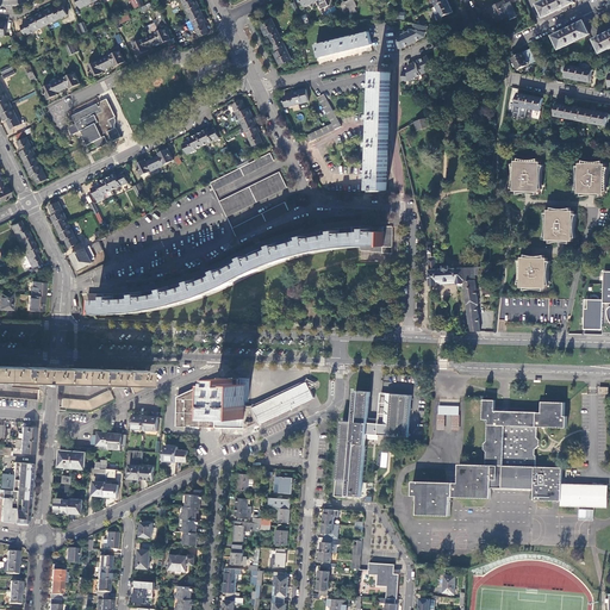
[(181,0),(190,16),(201,11),(195,0),(181,0)]
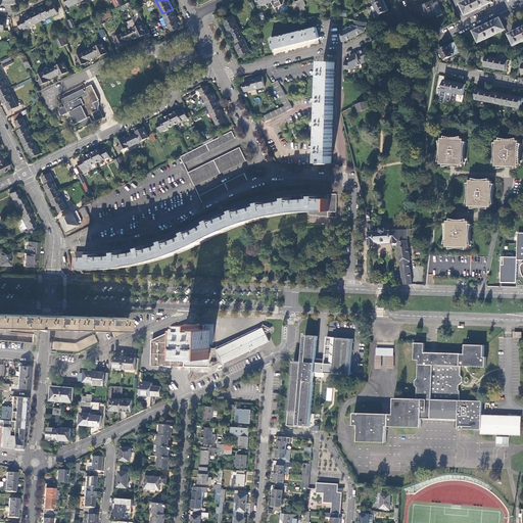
[(302,3),(305,2),(303,0),(299,0),(296,2),(299,7),(300,9),(304,7),(302,3)]
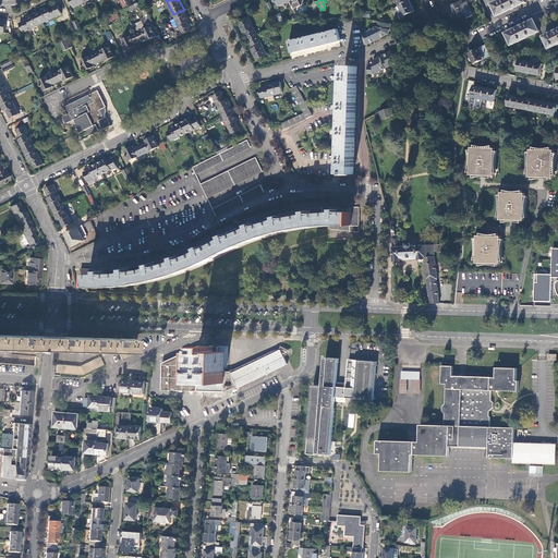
[(415,11),(409,0),(399,4),(402,11),(399,13),(401,19),(404,17),(404,15),(415,11)]
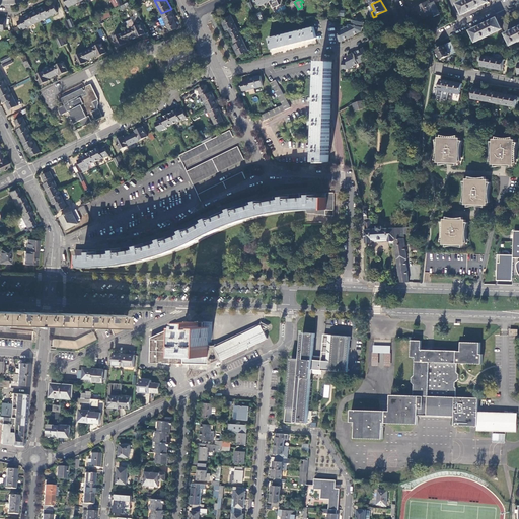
[(489,1),(488,0),(463,0),(457,3),(463,14),(489,1)]
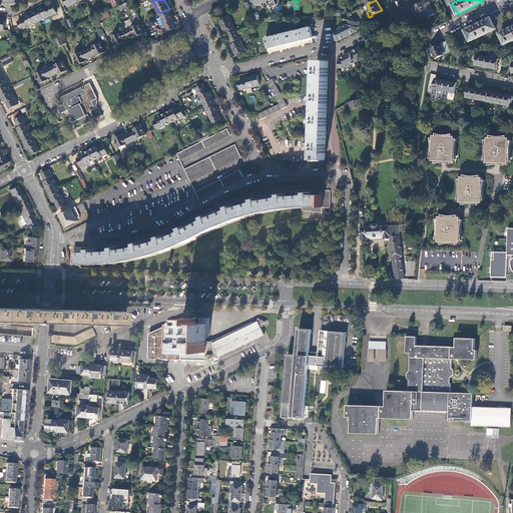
[(434,13),(433,10),(429,1),(425,4),(424,2),(411,7),(414,14),(416,12),(418,17),(427,13),(428,15),(434,13)]
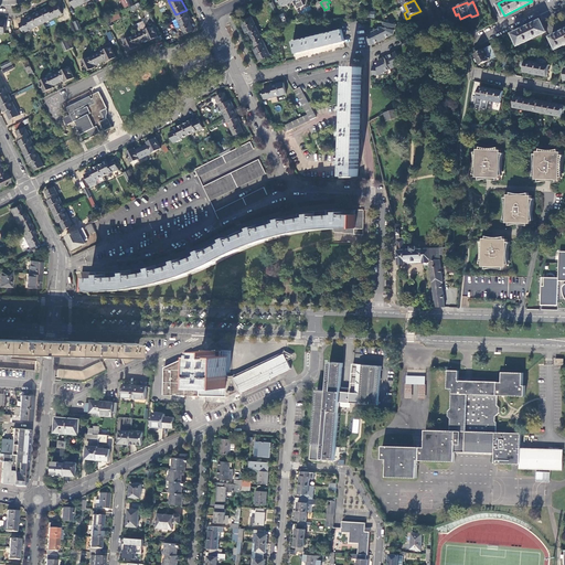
[(49,7),(39,12),(43,23),(63,13),(59,4),(50,9),(49,7)]
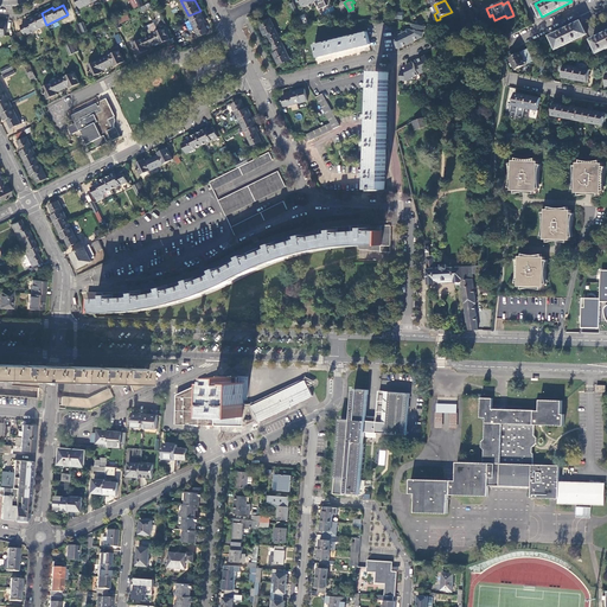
[(206,21),(200,11),(189,16),(199,37),(209,32),(204,23),(206,21)]
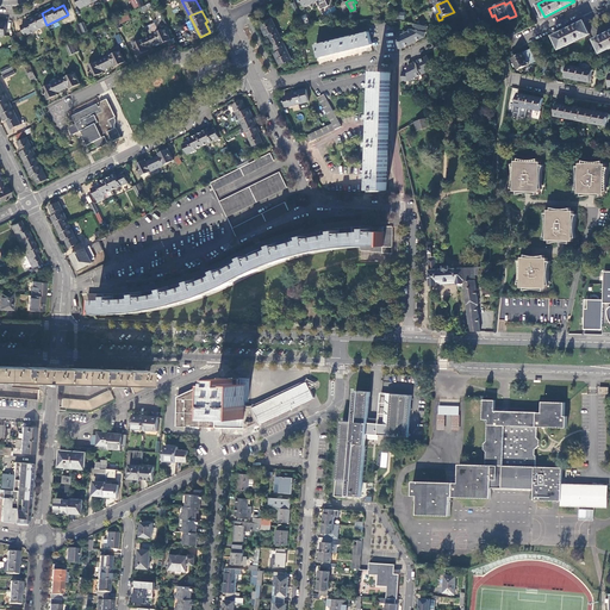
[(26,35),(47,25),(42,13),(30,19),(31,22),(22,26),(26,35)]
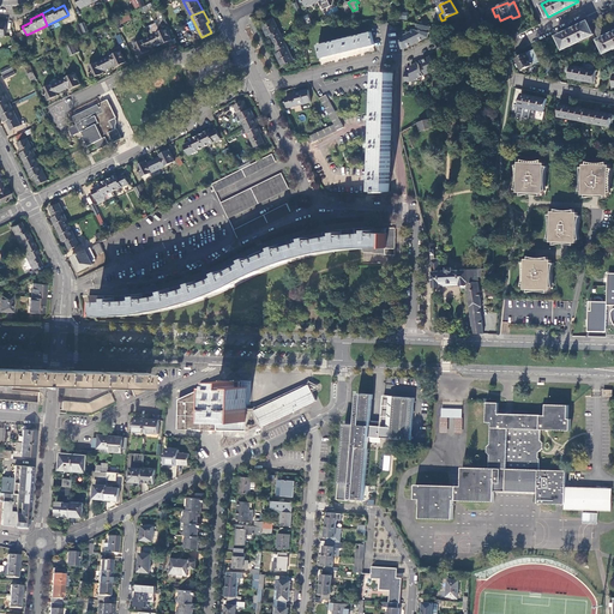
[(275,43),(284,40),(274,18),(263,24),(269,36),(270,35),(275,43)]
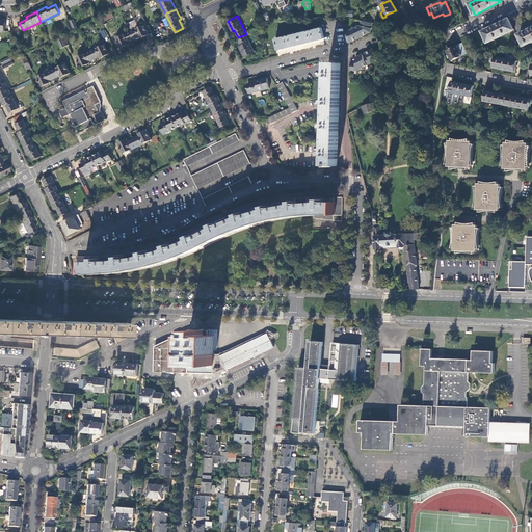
[(488,43),(514,29),(509,18),(482,31),(488,43)]
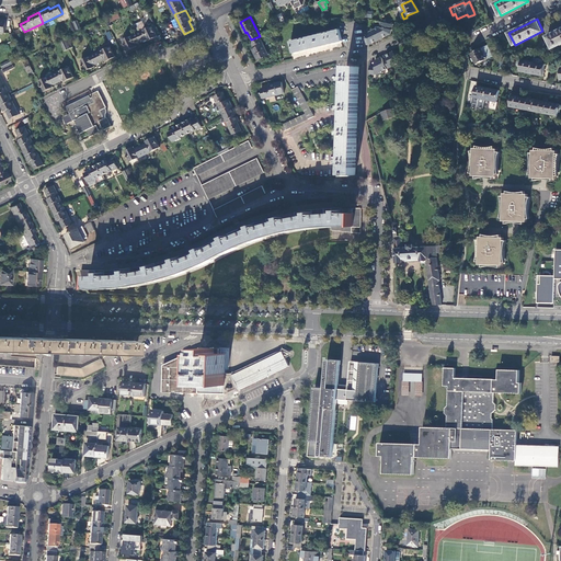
[(136,23),(138,30),(145,27),(142,21),(136,23)]
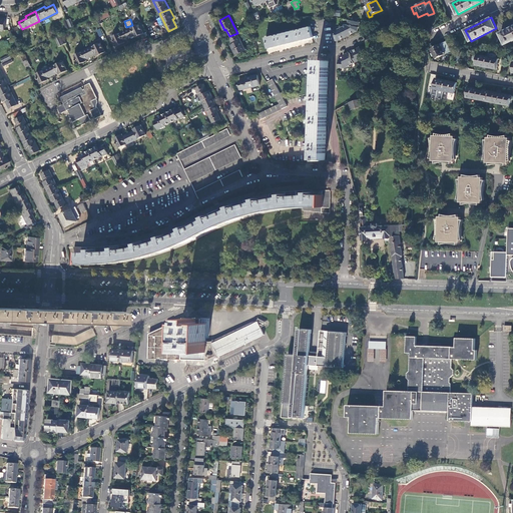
[(348,25),(343,27),(347,36),(358,31),(360,22),(353,20),(349,19),(348,25)]
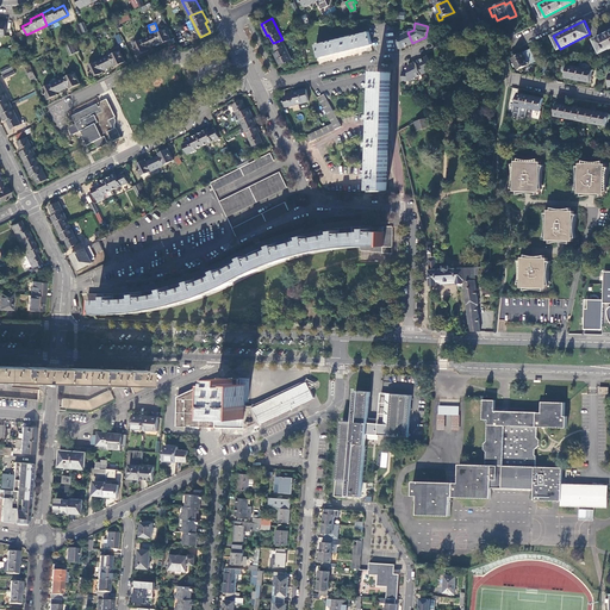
[(150,36),(154,45),(161,42),(161,44),(172,39),(166,27),(150,36)]
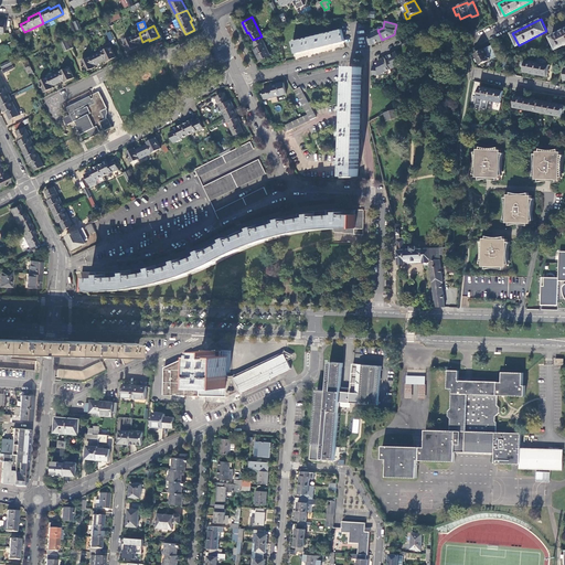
[(294,41),(296,53),(344,41),(342,29),(294,41)]
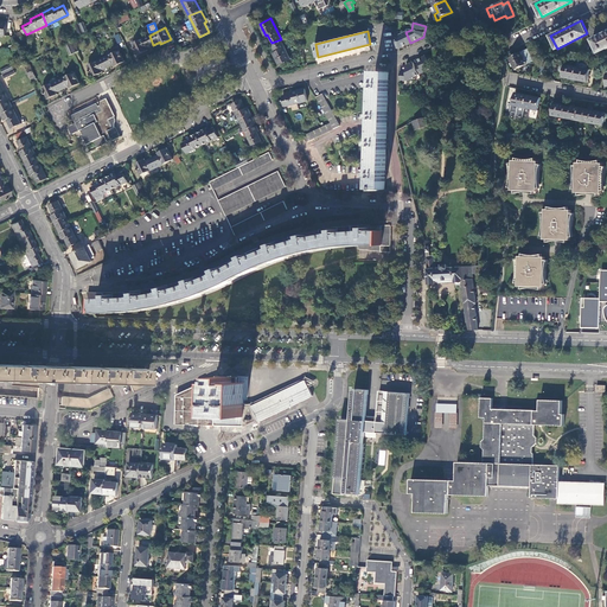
[(606,48),(606,31),(593,38),(599,51),(606,48)]
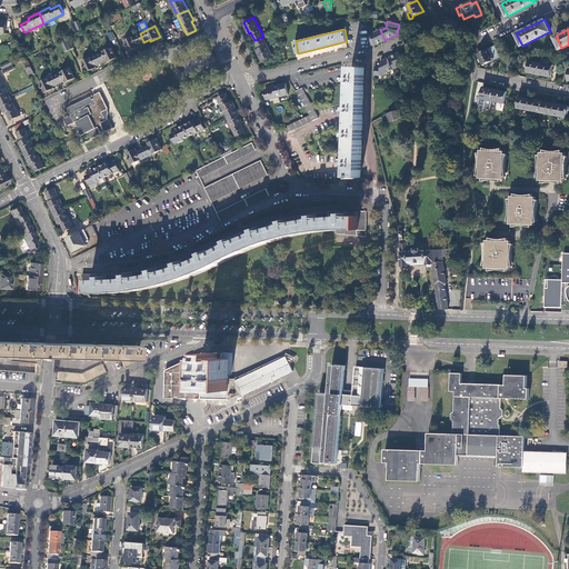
[(375,32),(369,33),(369,35),(369,46),(375,45),(385,40),(380,30),(375,32)]
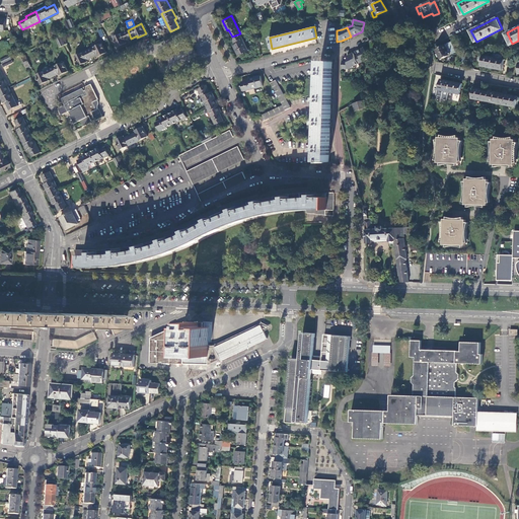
[(128,30),(127,30),(114,38),(118,47),(127,43),(126,41),(131,39),(128,30)]
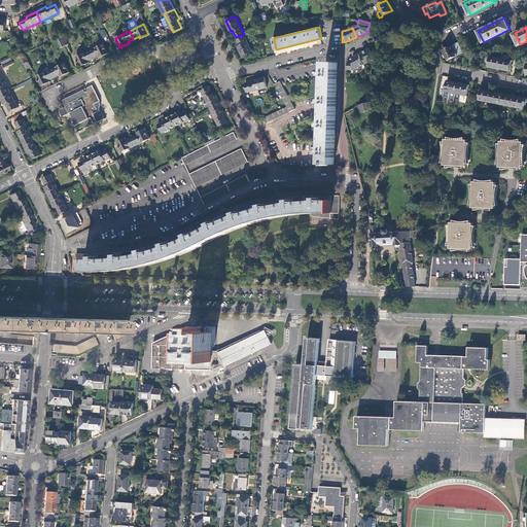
[(252,51),(244,34),(236,37),(240,45),(238,46),(243,57),(252,51)]
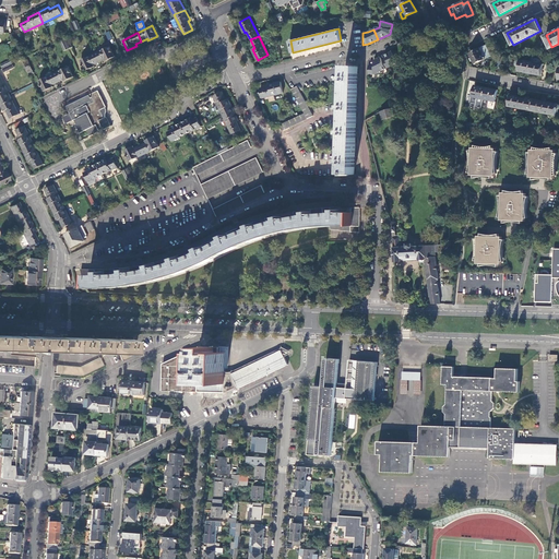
[(470,52),(475,63),(492,56),(487,45),(470,52)]
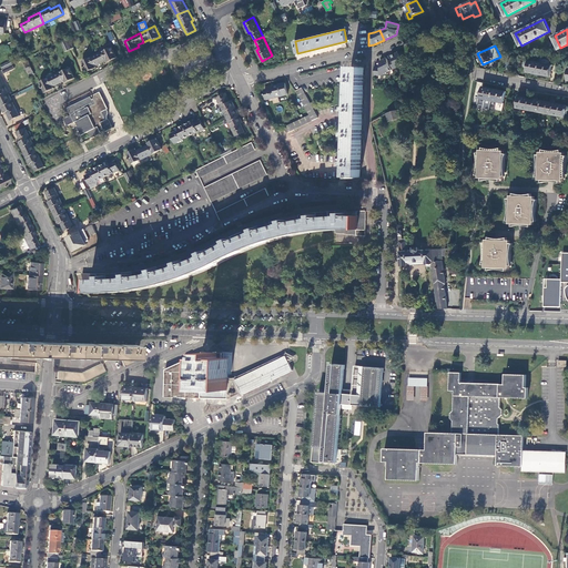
[(97,53),(101,62),(107,60),(108,61),(117,57),(111,47),(97,53)]
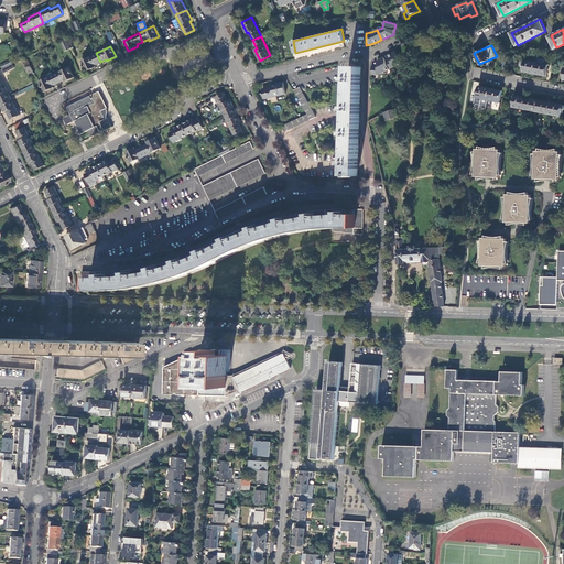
[(390,60),(386,62),(390,68),(401,63),(396,52),(388,56),(390,60)]
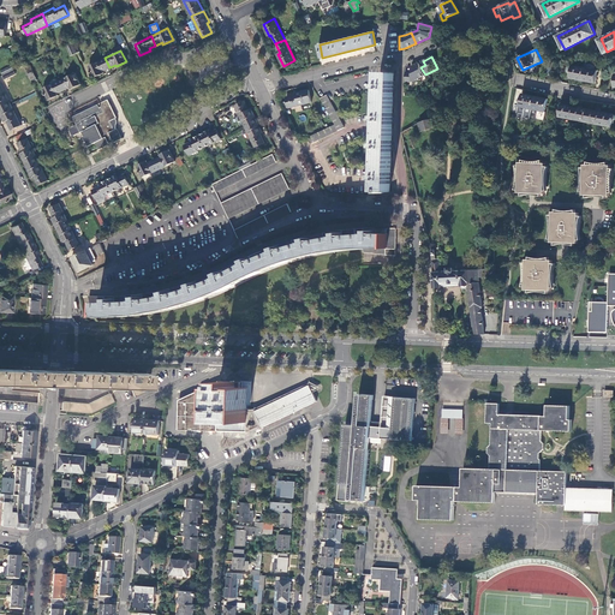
[(105,58),(89,66),(94,77),(103,73),(103,71),(109,67),(105,58)]
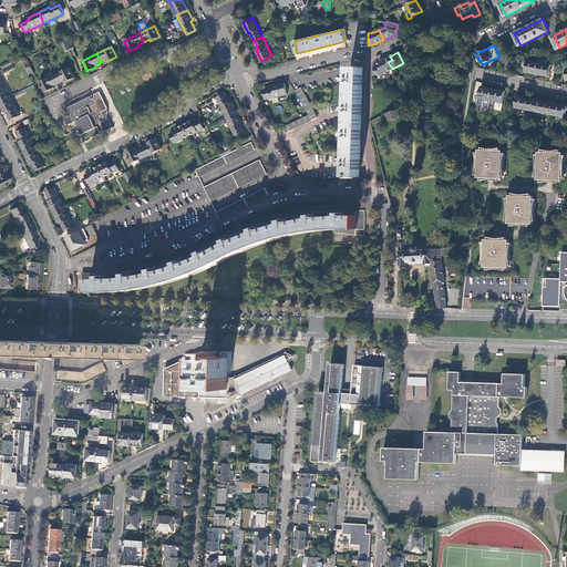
[(380,66),(374,66),(374,75),(380,75),(392,69),(388,62),(387,58),(380,61),(380,66)]
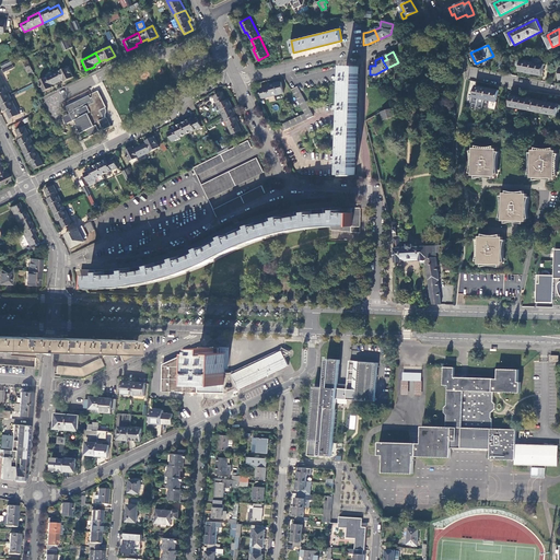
[(531,73),(533,61),(521,59),(518,71),(531,73)]
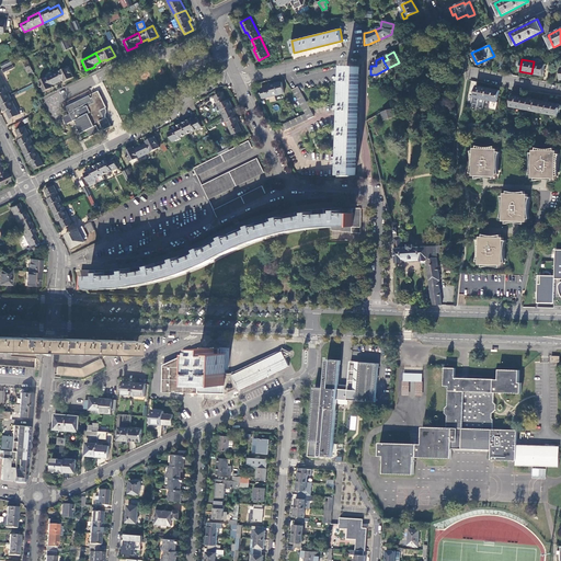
[(546,64),(534,61),(531,73),(544,76),(546,64)]
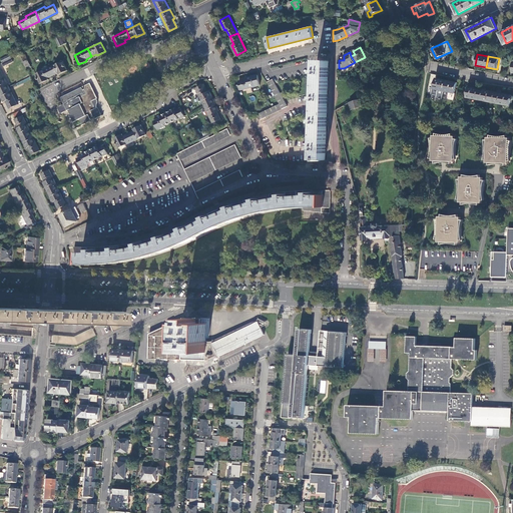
[(25,60),(23,61),(26,68),(31,66),(28,59),(25,60)]
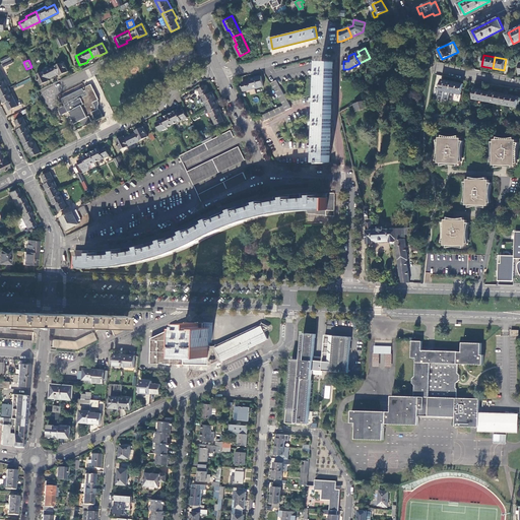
[(64,61),(51,68),(54,76),(60,73),(60,75),(68,71),(64,61)]
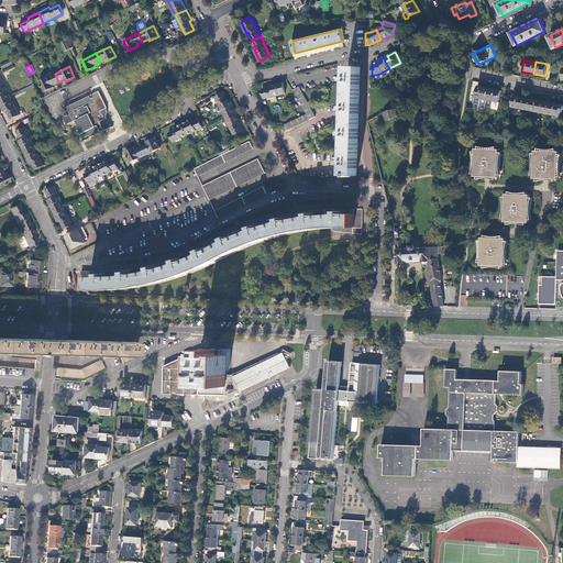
[(349,177),(351,177),(351,175),(357,176),(361,66),(349,66),(349,76),(346,76),(346,80),(349,80),(348,106),(346,106),(345,110),(348,110),(346,131),(345,131),(345,135),(346,135),(346,161),(344,161),(344,165),(346,165),(345,175),(349,175),(349,177)]
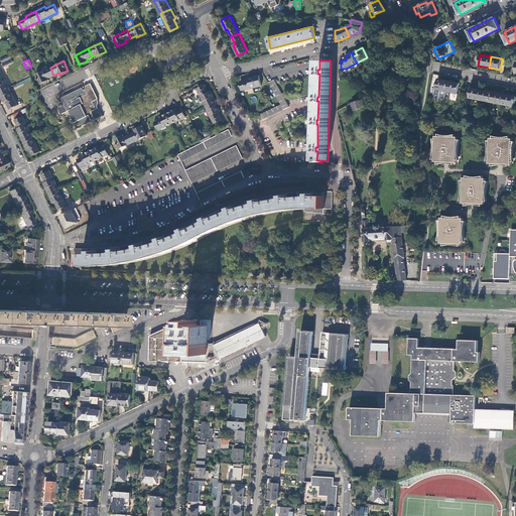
[(53,76),(50,68),(36,75),(41,84),(49,80),(48,78),(53,76)]
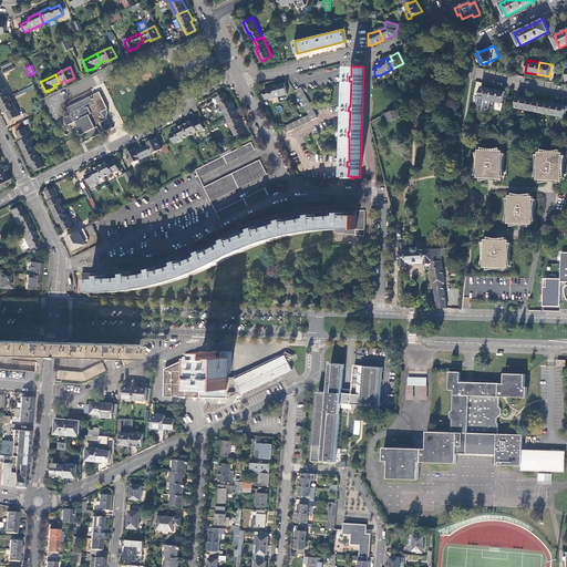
[(0,101),(10,96),(0,76),(0,101)]
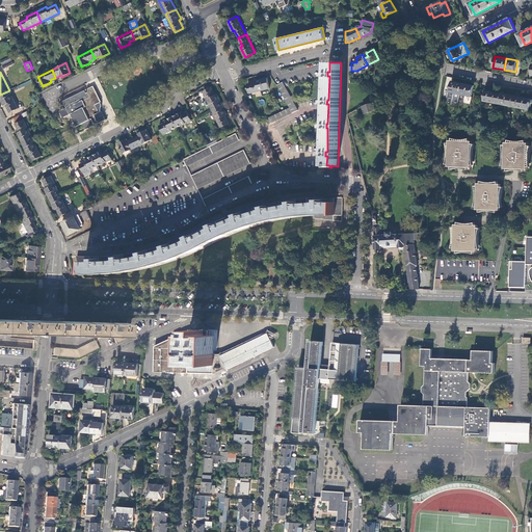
[(248,84),(250,92),(270,88),(267,77),(257,80),(257,82),(248,84)]
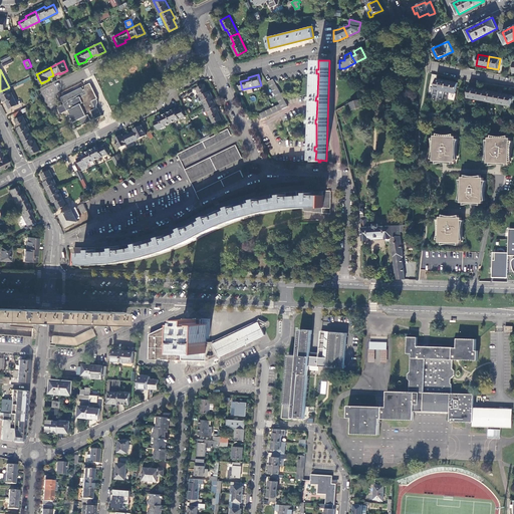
[(434,88),(445,91),(447,80),(436,78),(434,88)]
